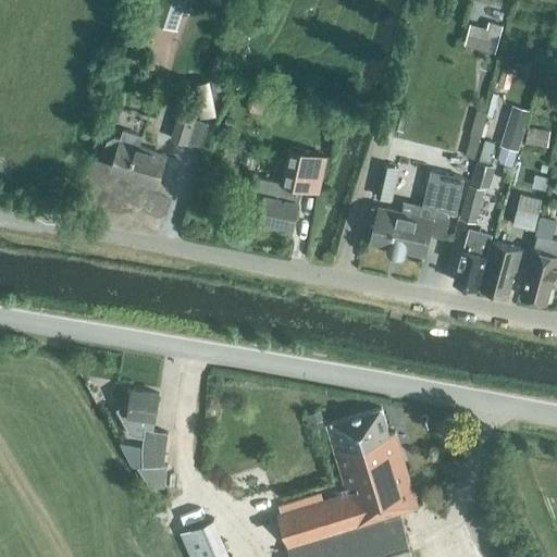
[(178,29),(187,0),(156,0),(149,20),(178,29)]
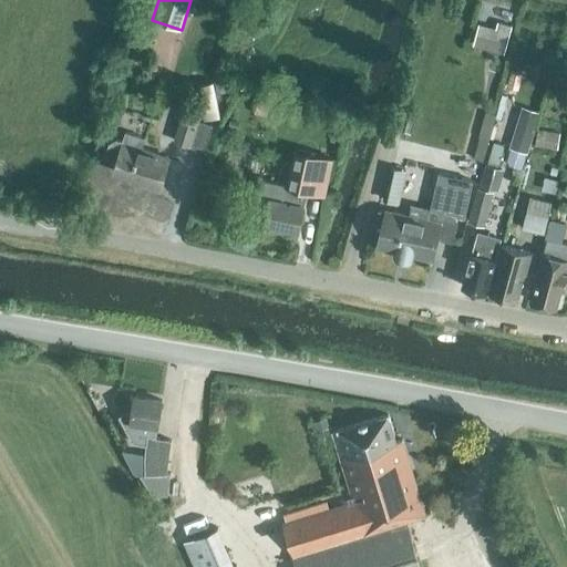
[(497,23),(490,51),(503,54),(511,27),(497,23)]
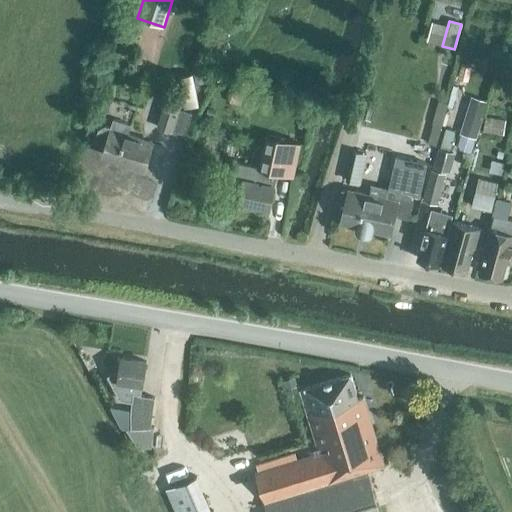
[(201,74),(193,75),(195,84),(203,83),(201,74)]
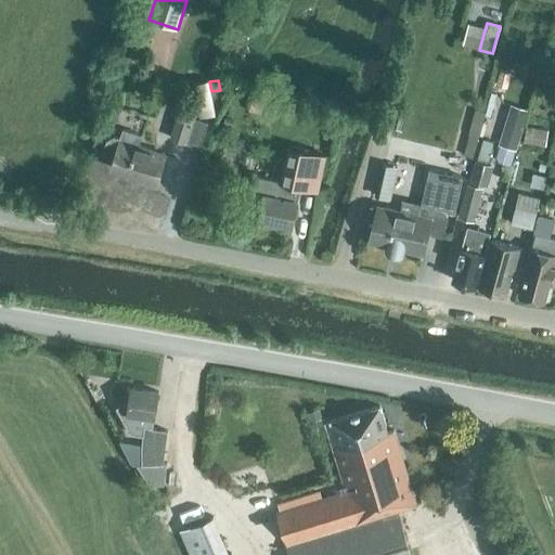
[(180,104),(170,139),(186,144),(196,108),(180,104)]
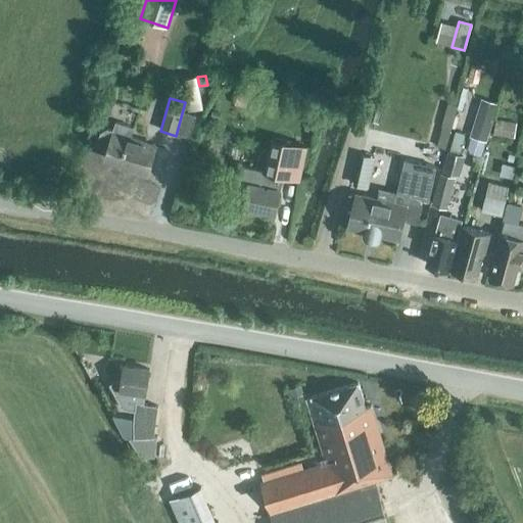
[(486,142),(497,104),(481,99),(470,137),(486,142)]
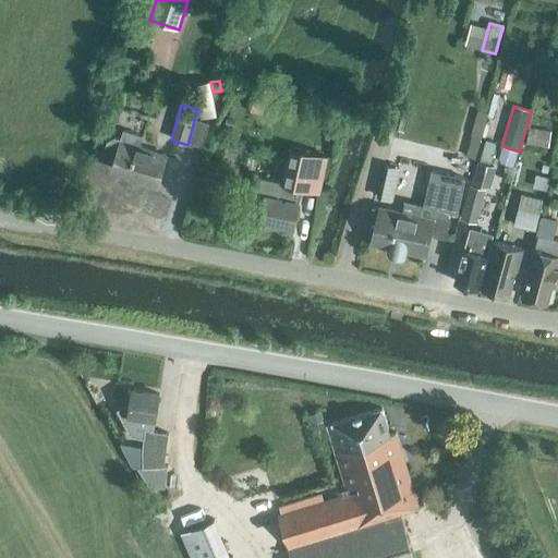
[(550,131),(529,128),(526,144),(548,147),(550,131)]
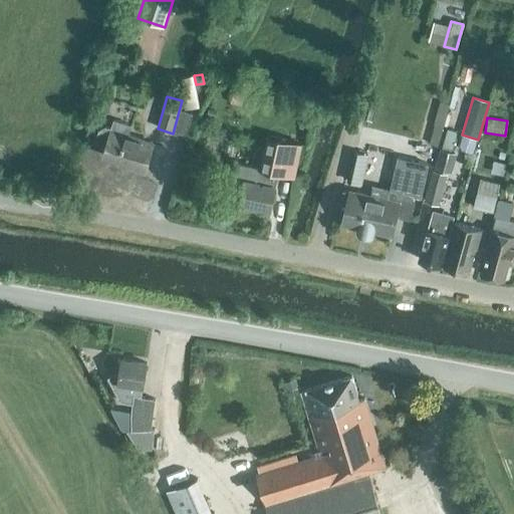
[(154,143),(129,135),(132,125),(112,119),(110,127),(105,126),(98,131),(95,140),(98,146),(105,148),(103,155),(127,163),(126,166),(145,172),(154,143)]
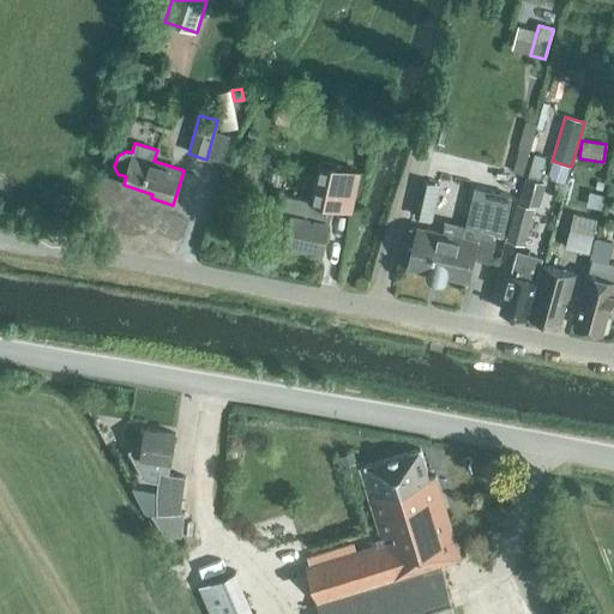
[(277,215),(292,218),(287,241),(323,250),(332,205),(354,210),(362,172),(321,163),(313,202),(282,194),(277,215)]
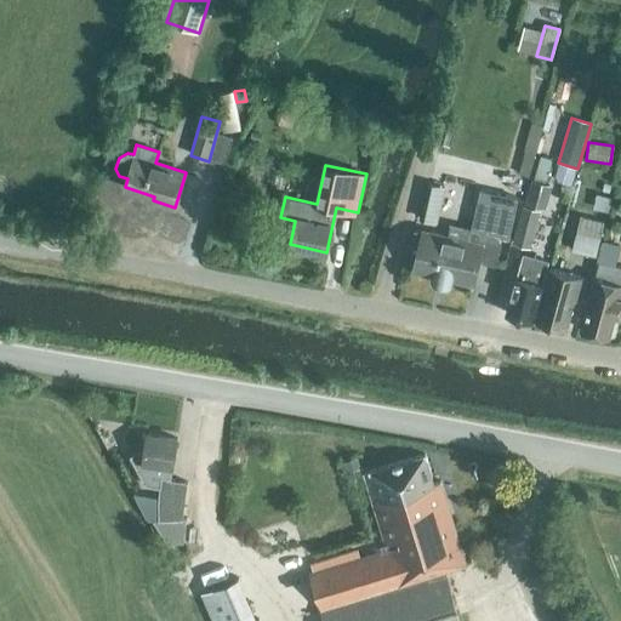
[(451,214),(455,172),(439,171),(434,211),(451,214)]
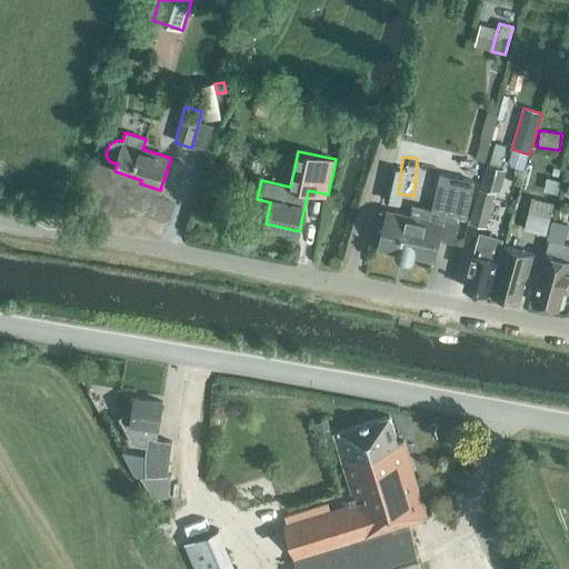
[(390,212),(382,249),(432,260),(438,239),(453,242),(460,215),(467,217),(475,181),(440,173),(432,208),(431,210),(412,206),(410,217),(390,212)]
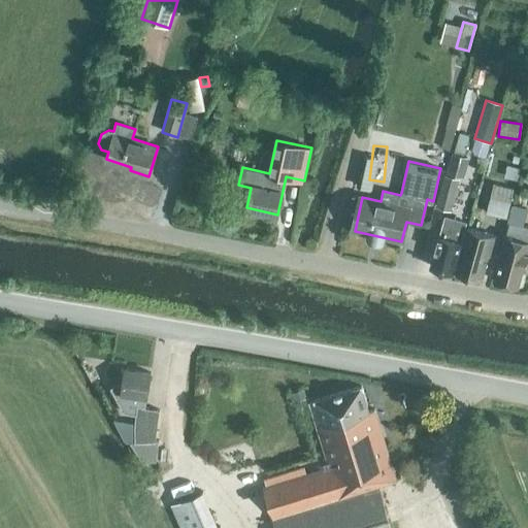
[(451,211),(460,178),(444,174),(435,207),(451,211)]
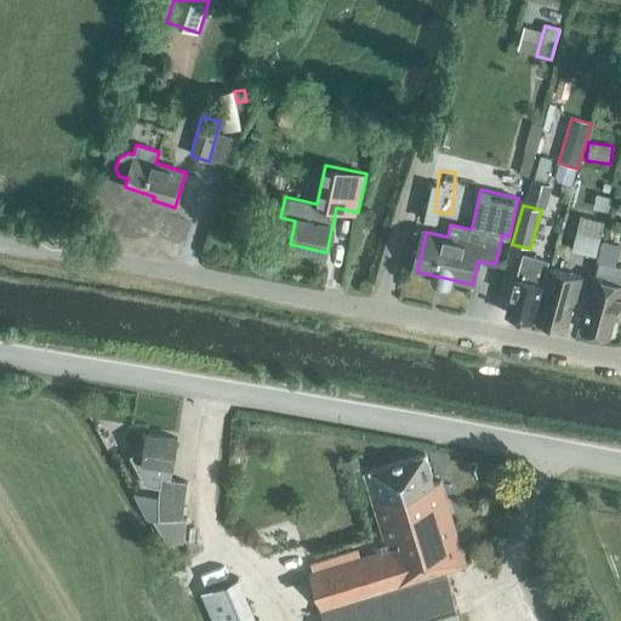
[(607,223),(582,216),(573,252),(597,258),(607,223)]
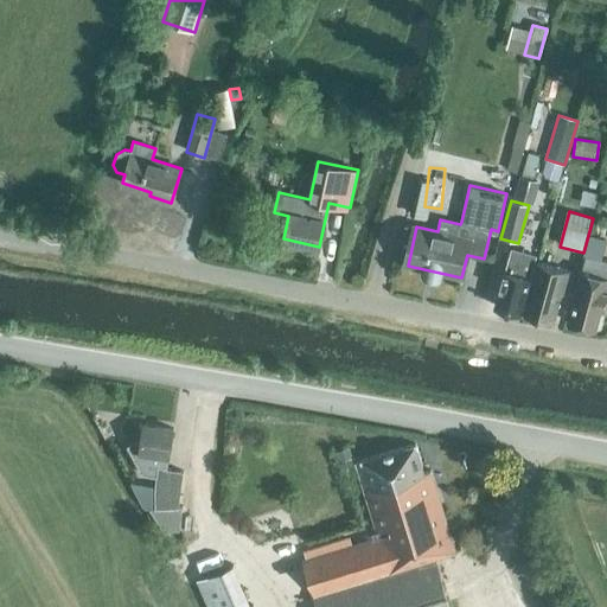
[(536,256),(523,253),(511,249),(505,272),(496,306),(521,313),(536,256)]
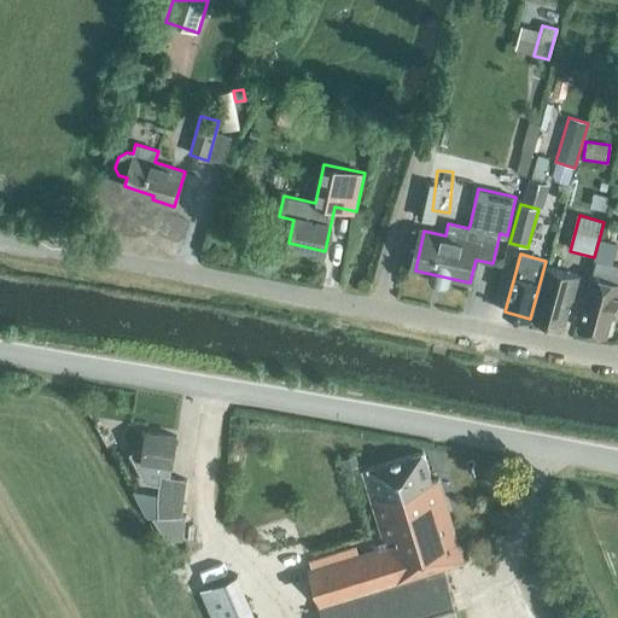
[(617,266),(596,261),(578,328),(606,336),(612,313),(617,314),(617,312),(617,266)]
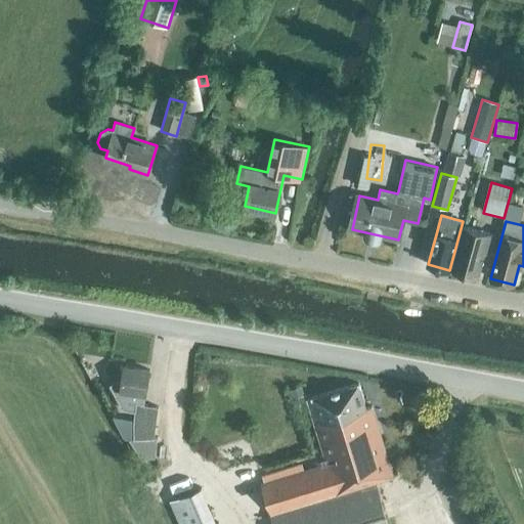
[(494,234),(464,226),(451,270),(477,277),(478,277),(484,254),(488,255),(494,234)]
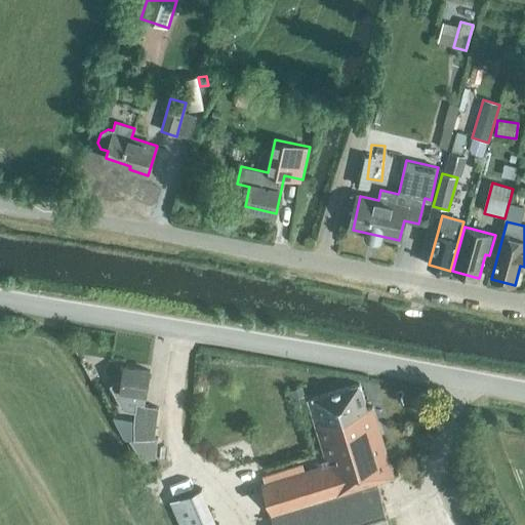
[(118,380),(110,386),(123,411),(135,412),(134,423),(134,439),(129,439),(129,440),(142,458),(155,457),(157,438),(154,438),(159,407),(145,405),(150,370),(124,366),(122,378),(118,378),(118,380)]
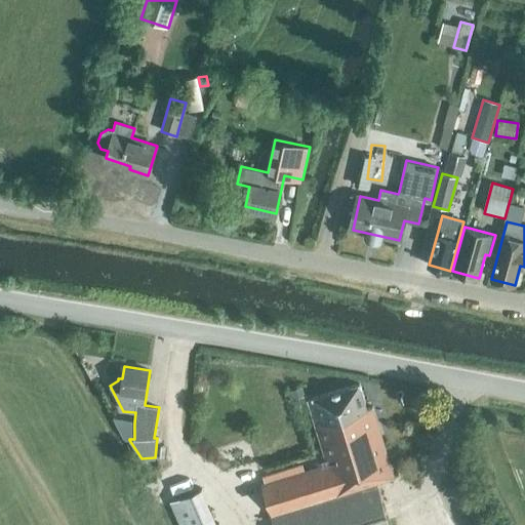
[(274,524),(389,524),(376,483),(394,477),(372,406),(367,408),(359,384),(308,399),(328,465),(261,485),(274,524)]
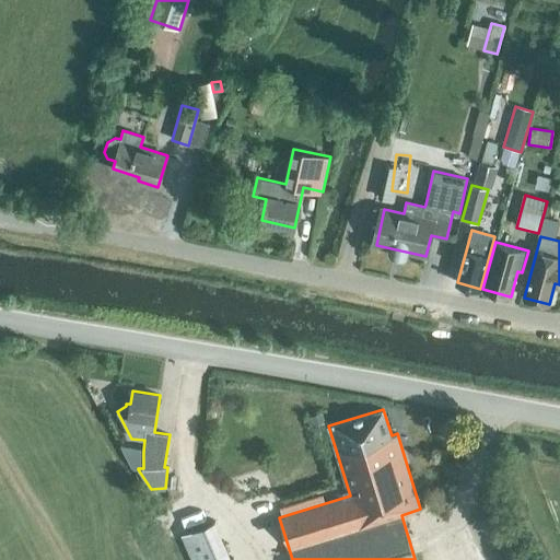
[(323,413),(310,418),(312,427),(325,422),(323,413)]
